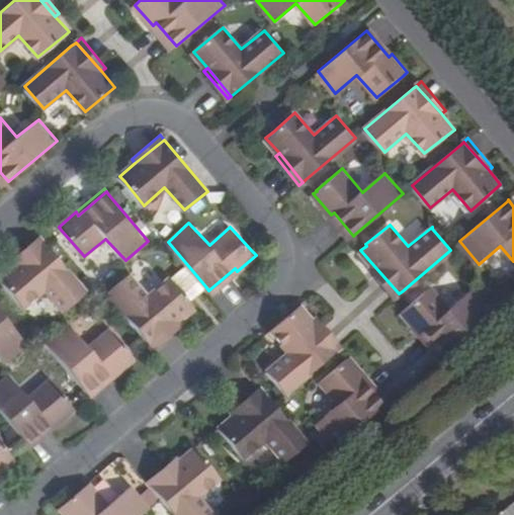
[(39,237),(11,260),(13,263),(43,240),(39,237)]
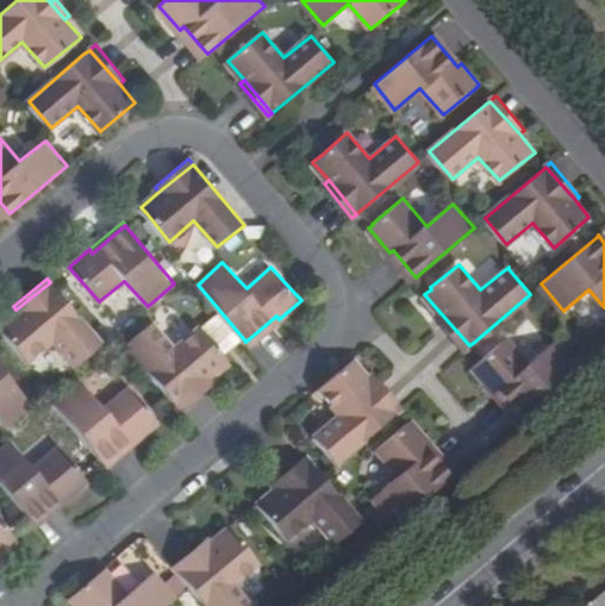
[(50,282),(16,310),(0,323),(0,328),(2,332),(26,361),(52,339),(76,366),(103,343),(54,287),(50,282)]
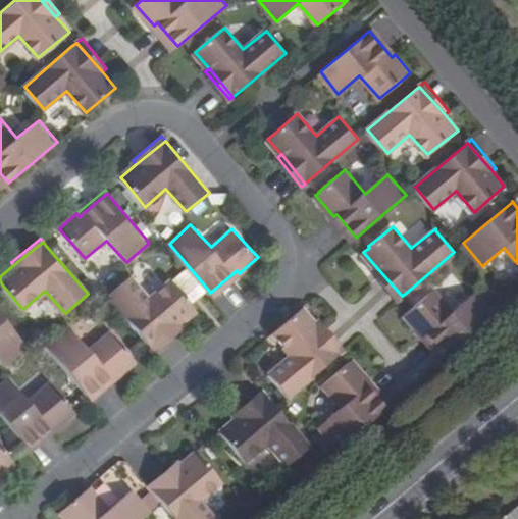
[(188,267),(174,276),(195,303),(207,293),(188,267)]
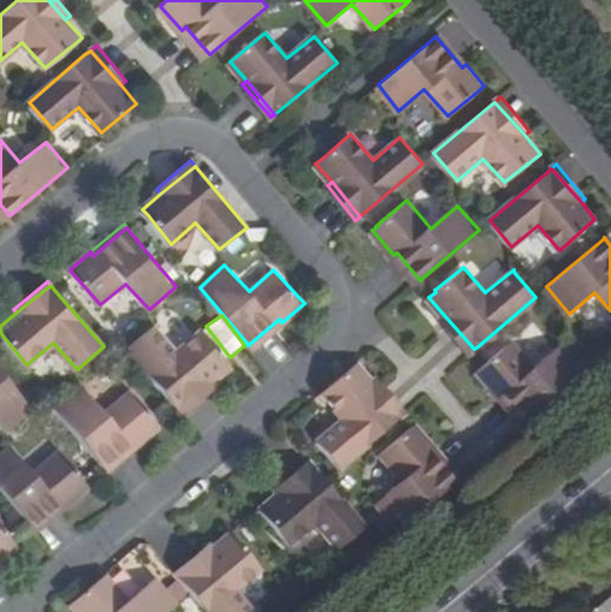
[(474,349),(445,316),(442,320),(468,354),(474,349)]
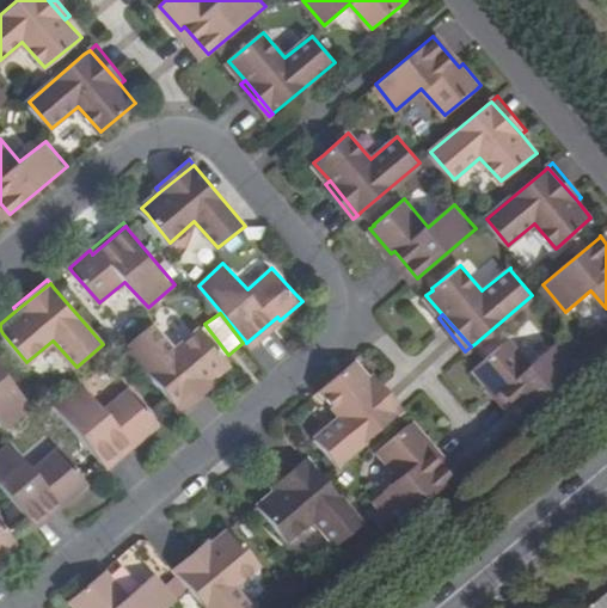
[(250,347),(280,320),(277,317),(246,343),(250,347)]
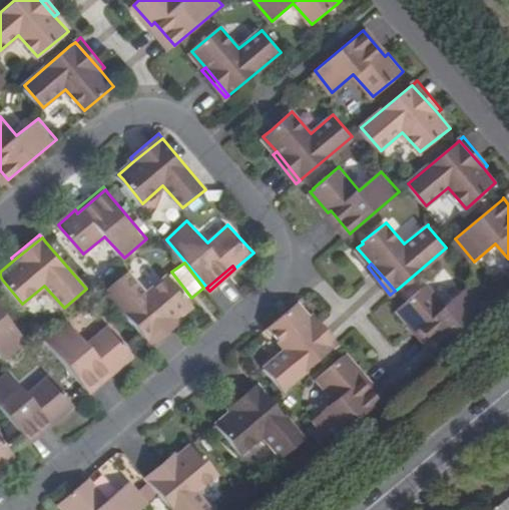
[(149,341),(178,317),(194,304),(189,299),(168,275),(146,293),(127,272),(107,290),(146,338),(149,341)]
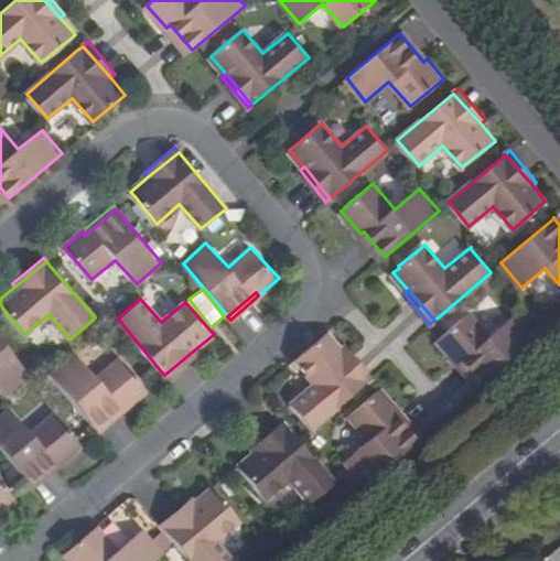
[(458,356),(483,385),(536,338),(515,315),(491,336),(471,311),(449,330),(439,338),(454,357),(458,356)]
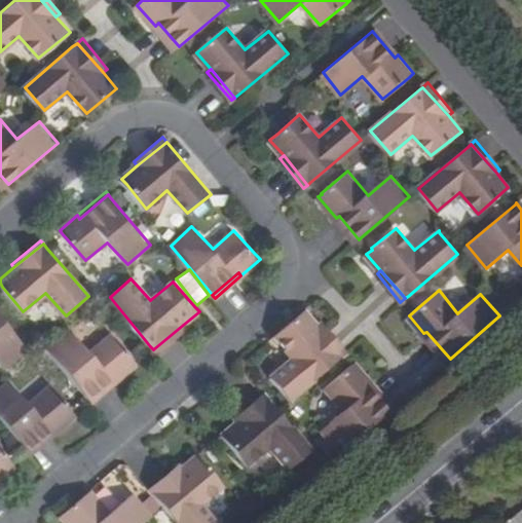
[(319,326),(320,325),(305,309),(275,335),(294,357),(270,377),(290,400),(340,358),(343,355),(319,326)]
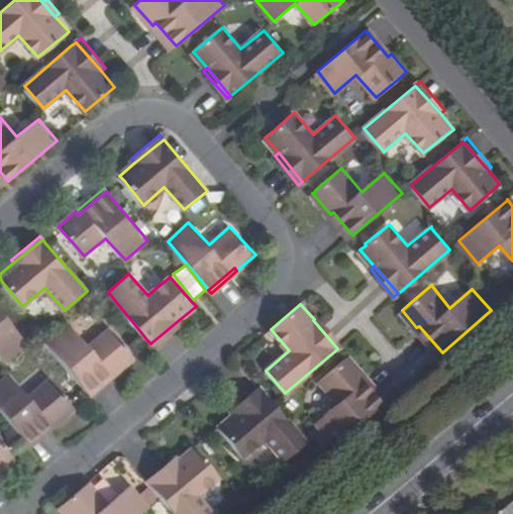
[(0,353),(5,361),(28,341),(0,308),(0,353)]
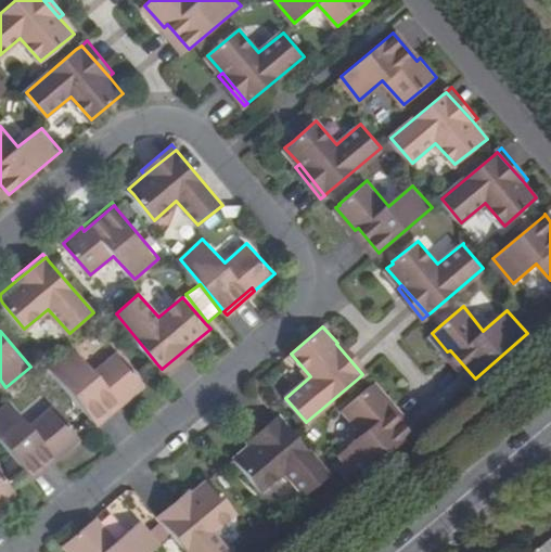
[(367,371),(341,341),(337,343),(336,344),(362,374),(367,371)]
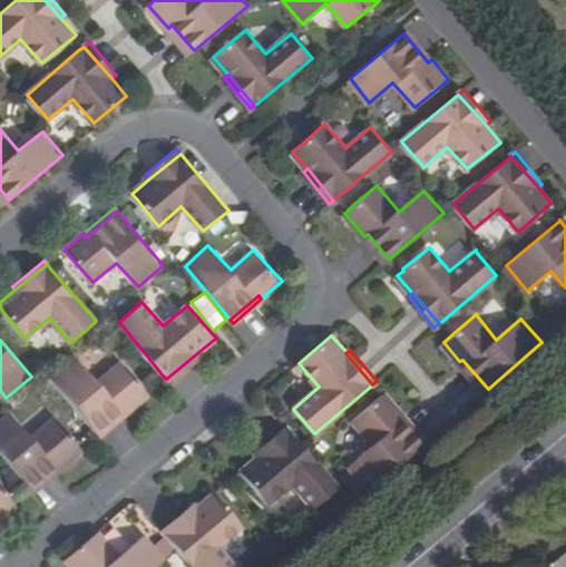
[(169,383),(202,355),(198,352),(166,379),(169,383)]
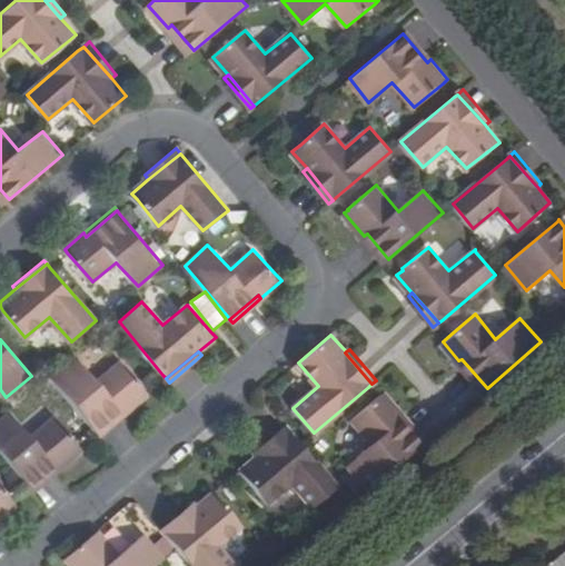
[(126,406),(129,409),(150,391),(147,388),(121,359),(95,381),(75,358),(52,377),(95,427),(98,430),(126,406)]
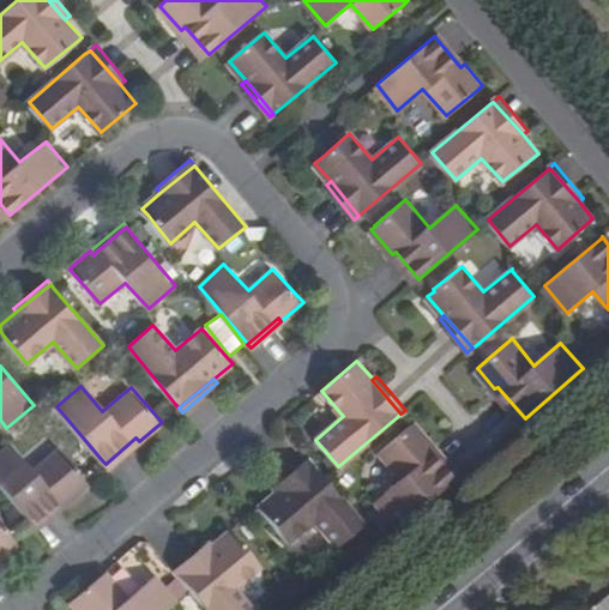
[(374,502),(397,527),(456,477),(428,446),(433,442),(415,422),(406,429),(378,454),(401,479),(374,502)]
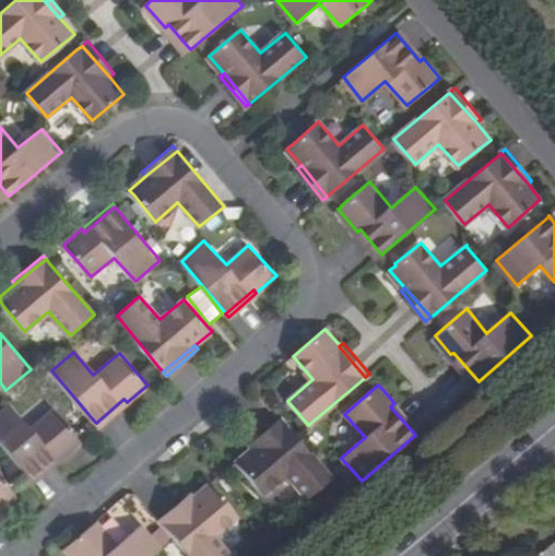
[(98,426),(127,402),(124,399),(96,423),(98,426)]
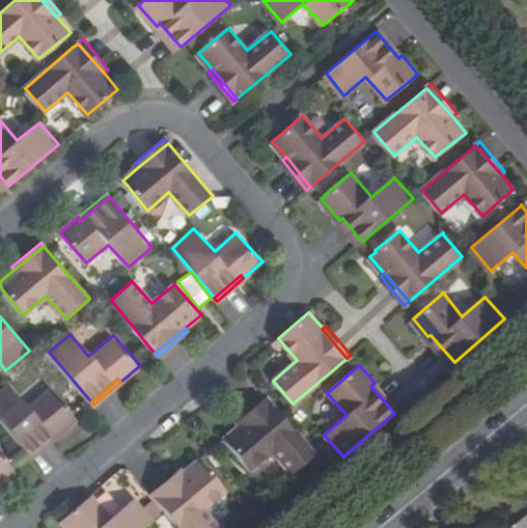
[(57,429),(59,433),(78,418),(74,412),(51,387),(29,406),(8,383),(0,390),(0,418),(26,450),(29,453),(57,429)]
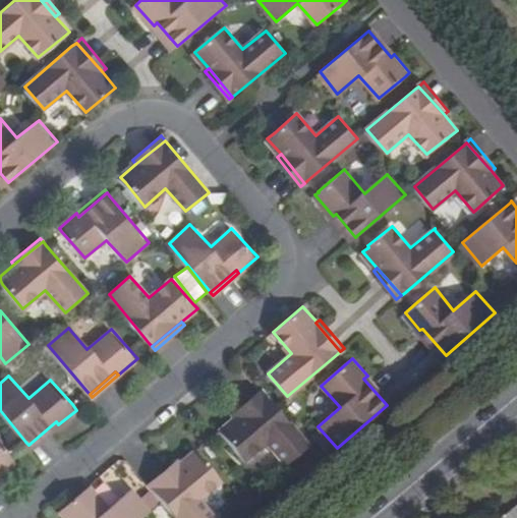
[(236,417),(265,393),(262,390),(232,413),(236,417)]
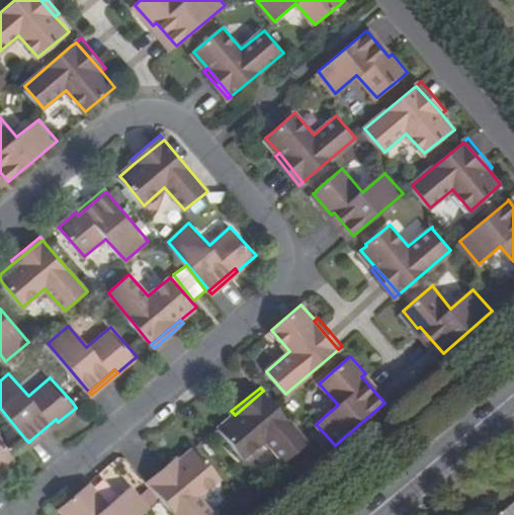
[(263,391),(235,415),(220,428),(244,456),(266,438),(284,460),(307,442),(273,404),(263,391)]
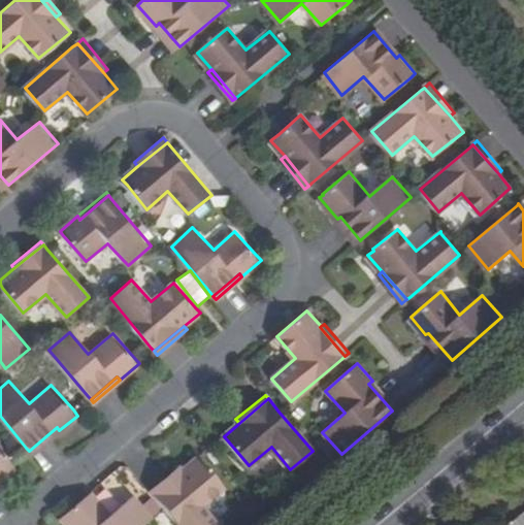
[(57,427),(29,451),(31,454),(59,430),(57,427)]
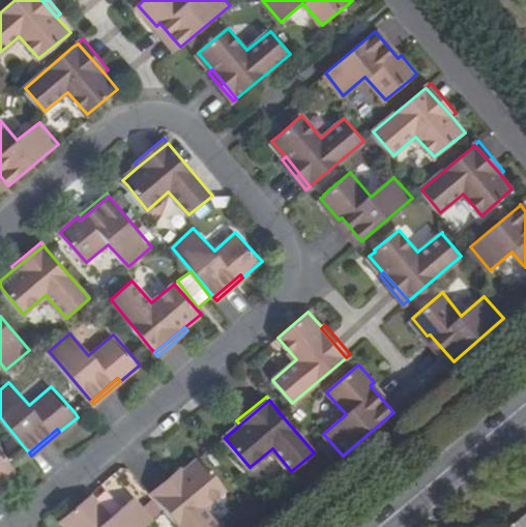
[(0,482),(17,469),(11,462),(0,448),(0,482)]
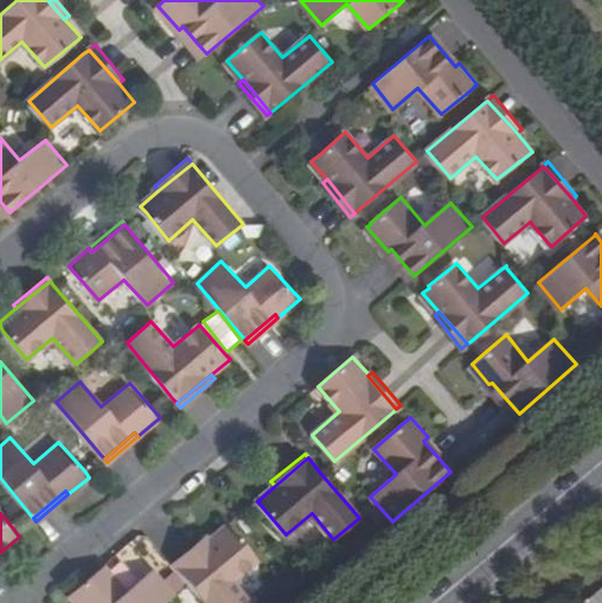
[(257,558),(229,524),(210,539),(178,568),(190,582),(207,602),(251,602),(234,579),(257,558)]
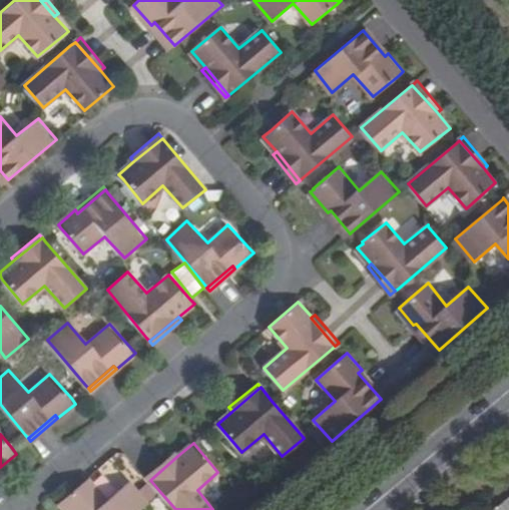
[(150,480),(177,456),(174,452),(147,476),(150,480)]
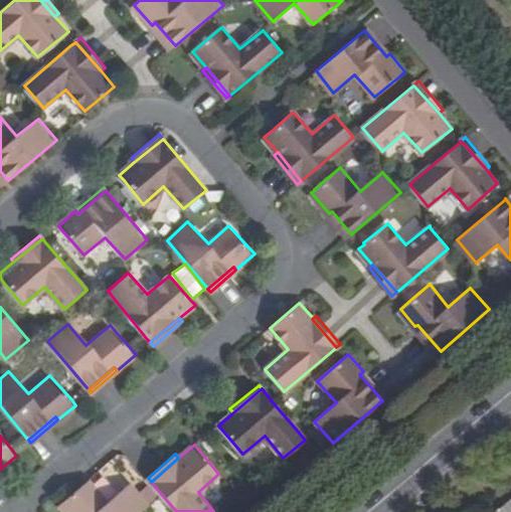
[(140,511),(149,504),(131,482),(110,500),(91,479),(60,504),(66,511),(140,511)]
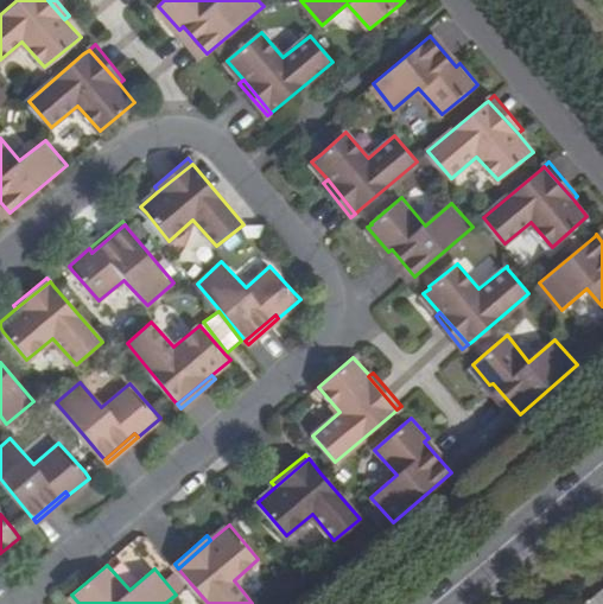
[(602,591),(588,603),(602,603),(602,591)]
